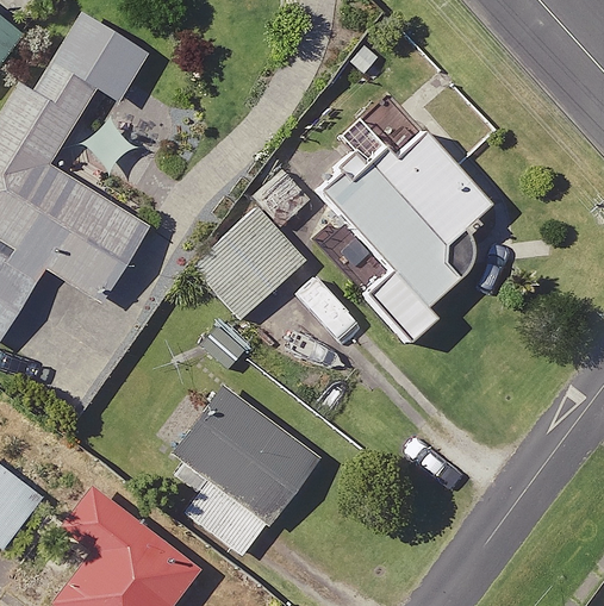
[(81,10),(32,91),(78,118),(94,89),(120,106),(153,52),(81,10)]
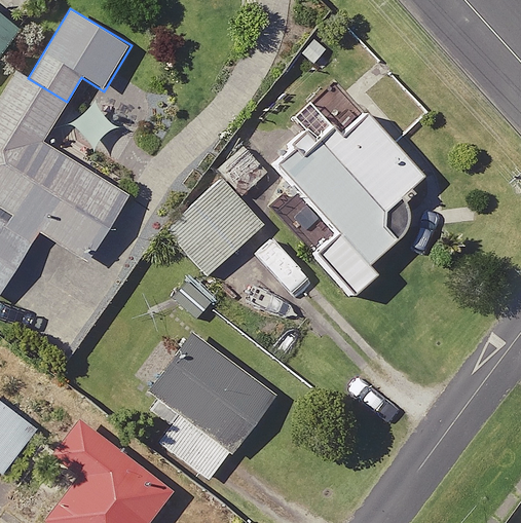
[(0,55),(22,28),(0,11),(0,55)]
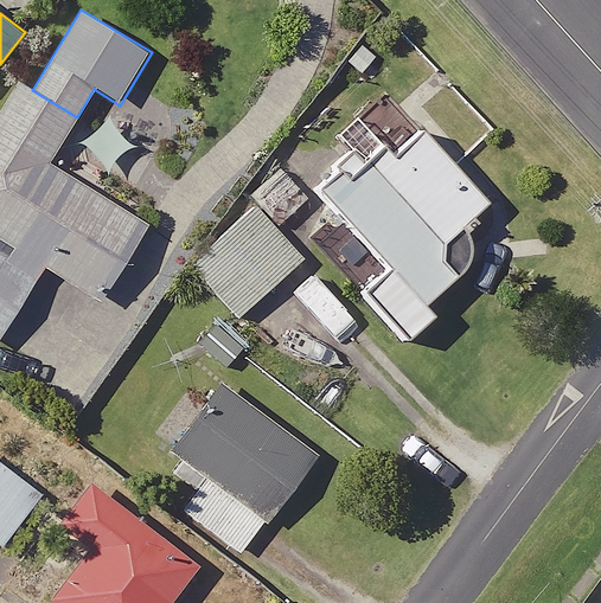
[(32,90),(18,83),(0,111),(0,238),(45,267),(106,302),(153,223),(52,161),(77,117),(32,90)]
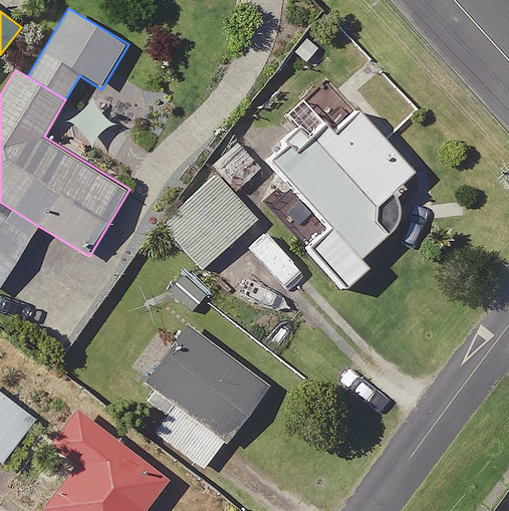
[(283,151),(272,161),(329,224),(358,255),(382,235),(370,223),(372,209),(414,171),(359,111),(328,140),(320,132),(291,159),(283,151)]
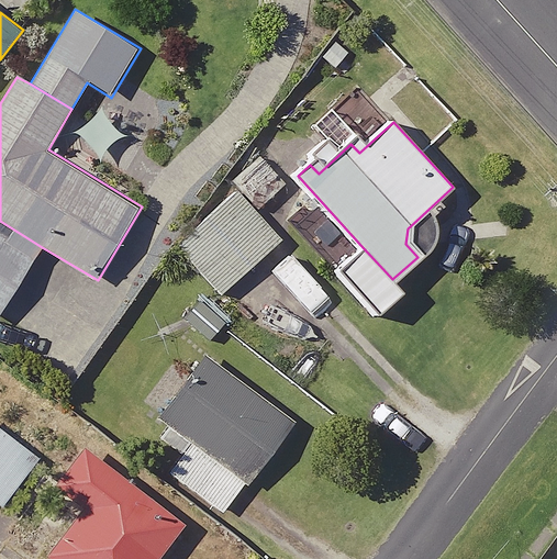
[(285,242),(240,192),(179,245),(223,295),(285,242)]
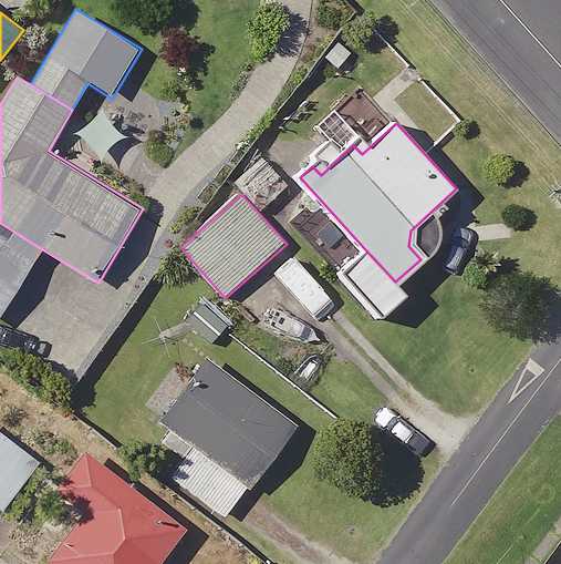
[(0,317),(42,249),(0,223),(0,317)]
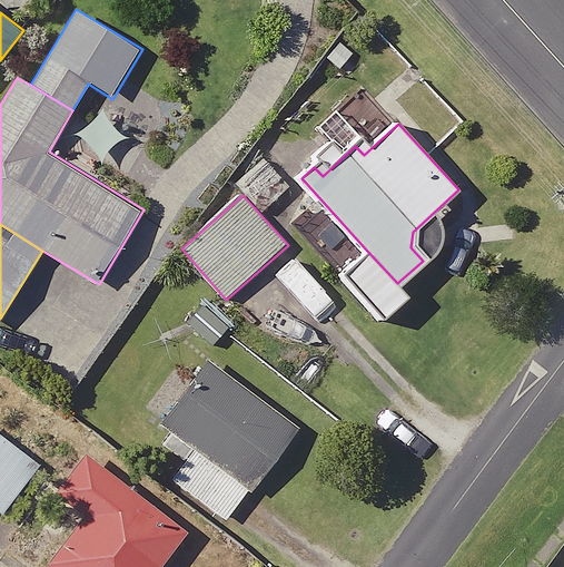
[(397,283),(365,248),(337,274),(379,322),(408,295),(397,283)]
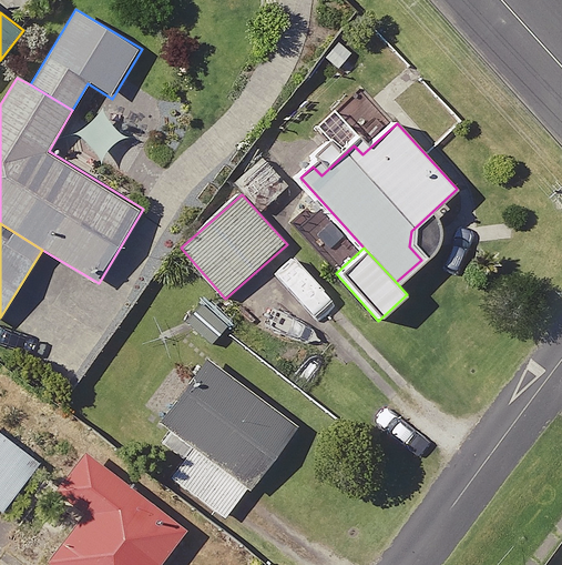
[(298,427),(207,360),(160,423),(194,449),(251,491),(298,427)]
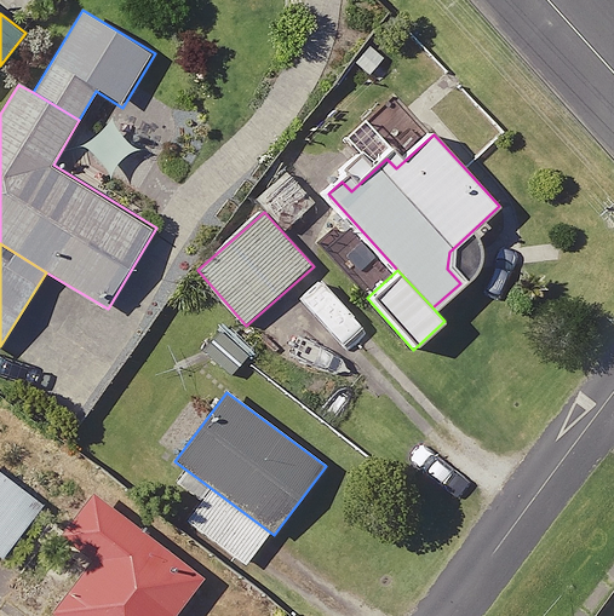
[(46,507),(0,472),(0,556),(5,559),(46,507)]
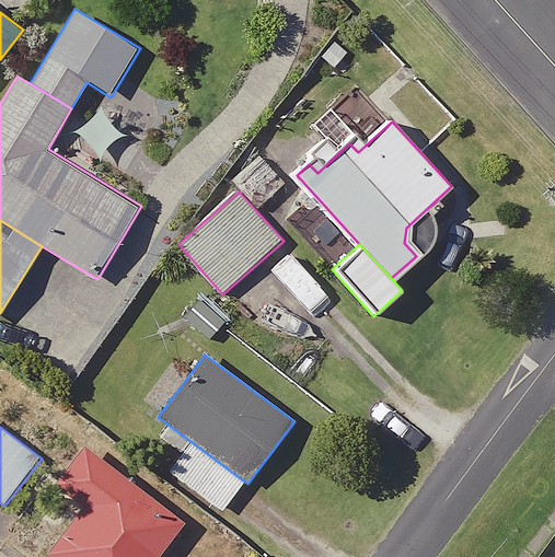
[(226,513),(247,484),(192,442),(169,472),(226,513)]
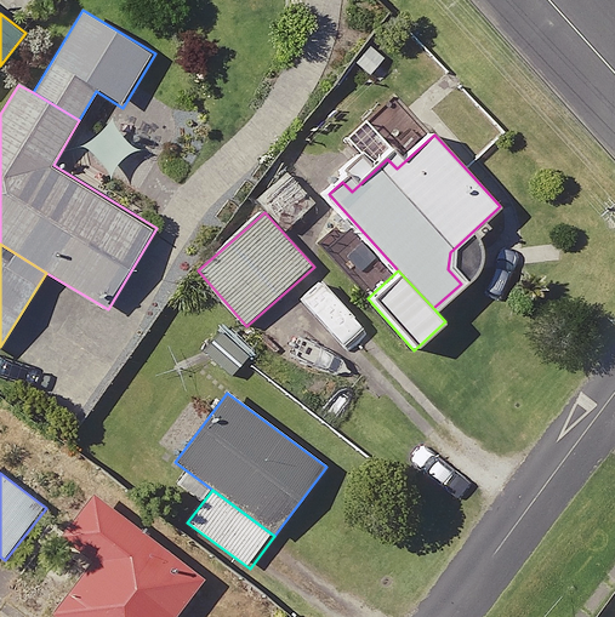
[(176,616),(206,578),(92,492),(58,535),(91,559),(50,612),(55,616),(176,616)]
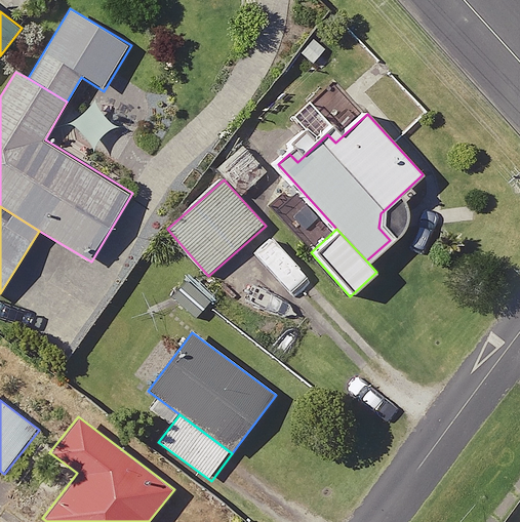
All buildings are outlined.
